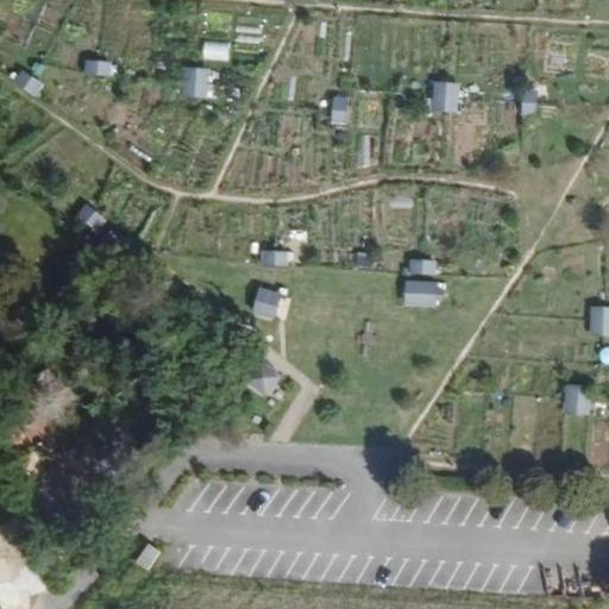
[(205,18),(203,60),(230,61),(231,19),(205,18)]
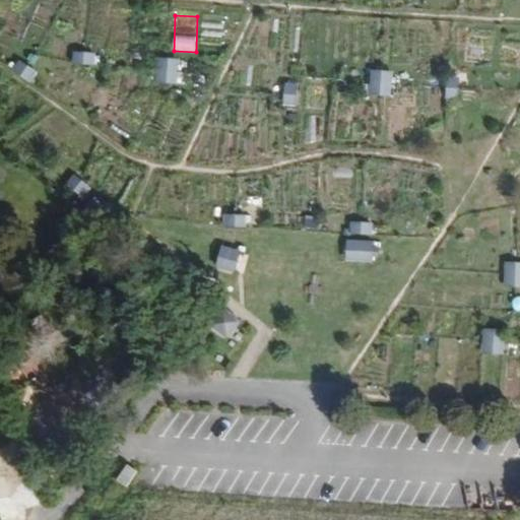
[(105,54),(87,51),(85,63),(105,64),(105,54)]
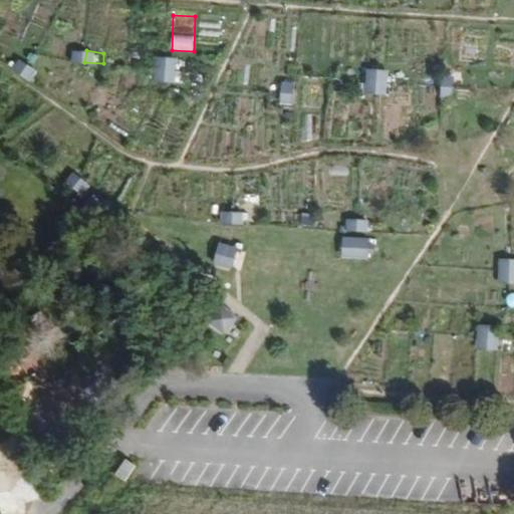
[(184,59),(167,57),(166,68),(184,70),(184,59)]
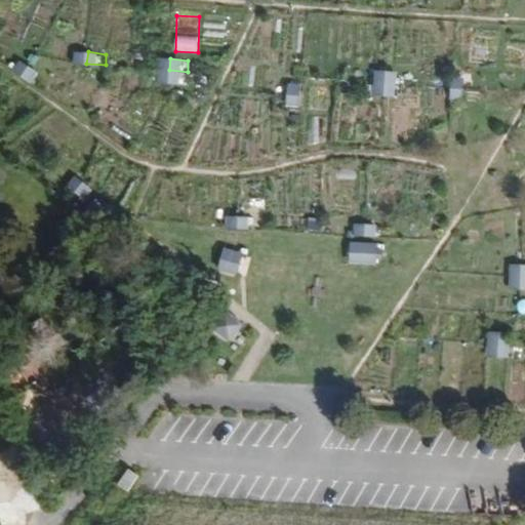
[(28,64),(23,73),(35,81),(41,73),(28,64)]
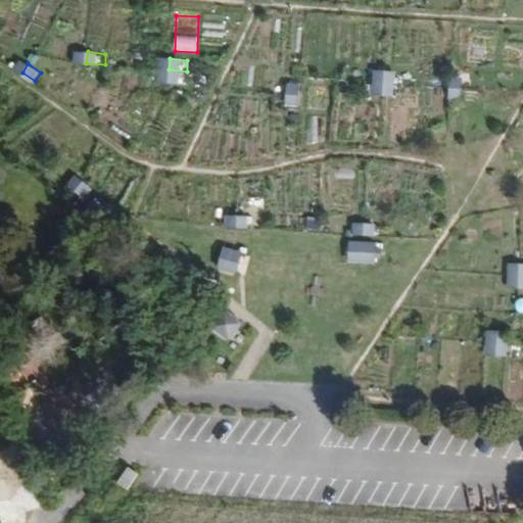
[(186,80),(169,73),(164,82),(181,89),(186,80)]
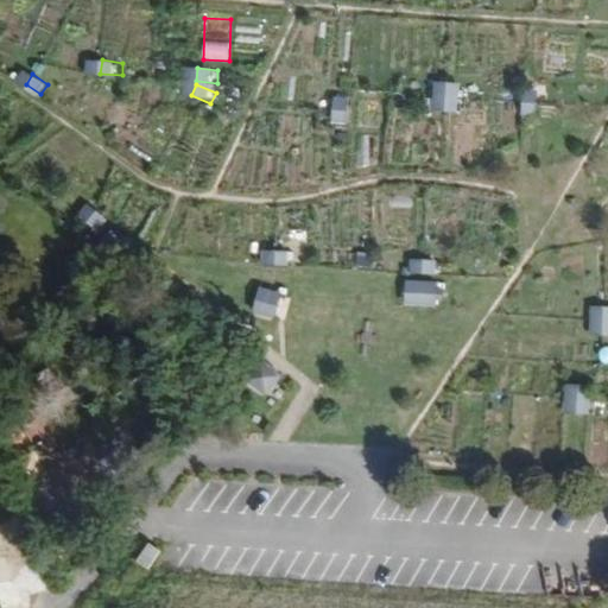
[(461,88),(439,87),(438,113),(460,114),(461,88)]
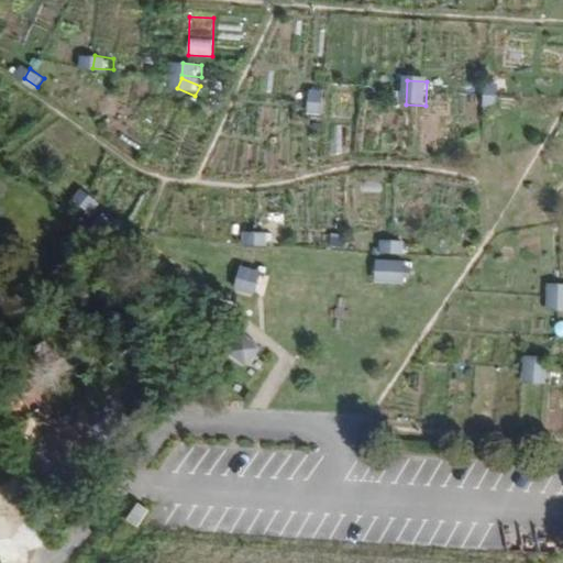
[(499,111),(501,88),(488,87),(487,110),(499,111)]
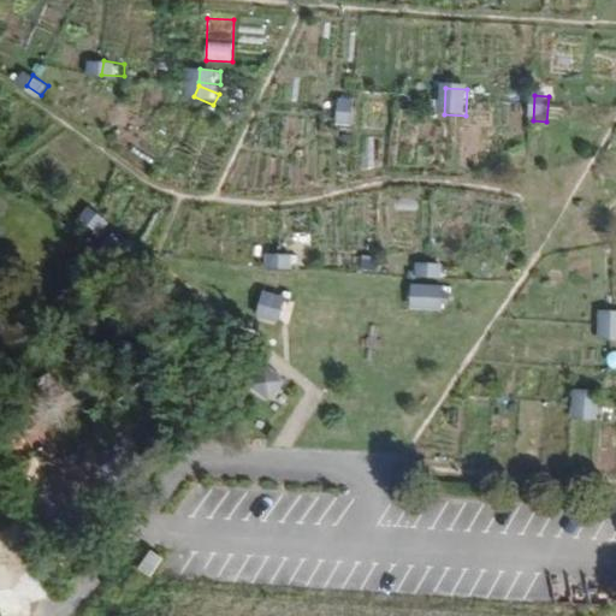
[(356,128),(357,104),(344,104),(343,126),(356,128)]
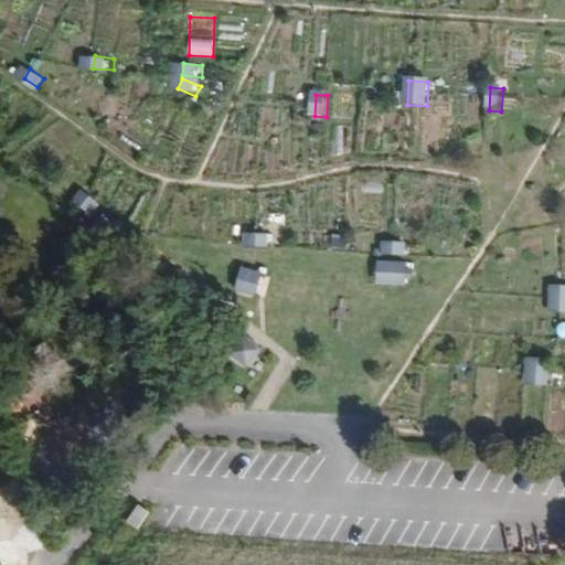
[(109,190),(92,179),(86,188),(102,199),(109,190)]
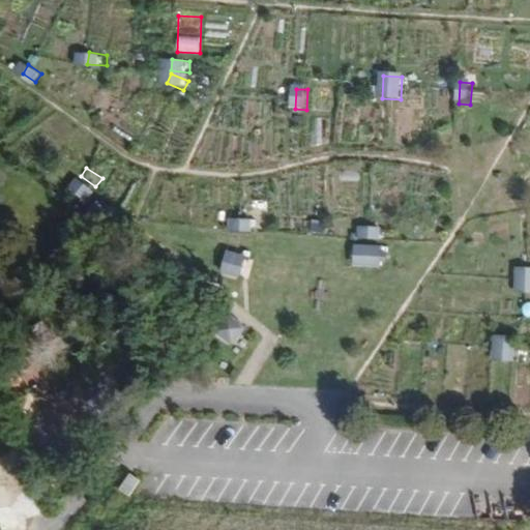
[(77,178),(68,187),(85,202),(93,192),(77,178)]
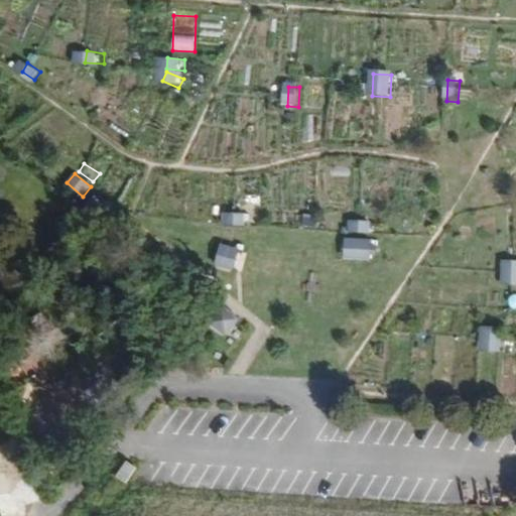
[(245,217),(228,215),(227,224),(244,226),(245,217)]
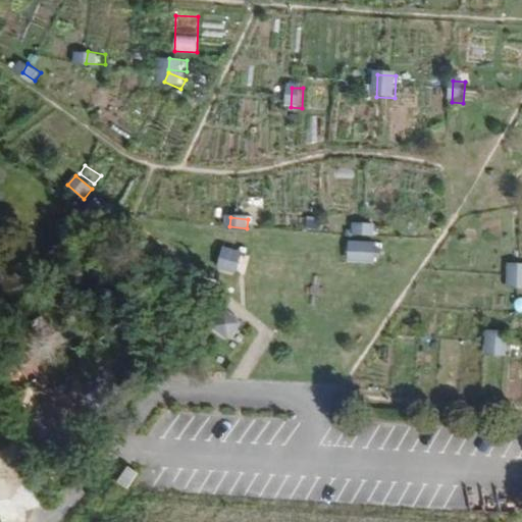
[(378,229),(359,227),(359,236),(377,238),(378,229)]
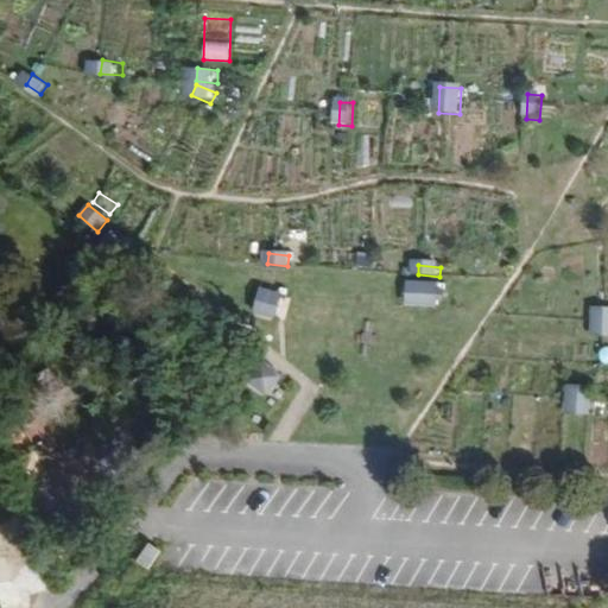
[(438,306),(439,280),(406,278),(405,305),(438,306)]
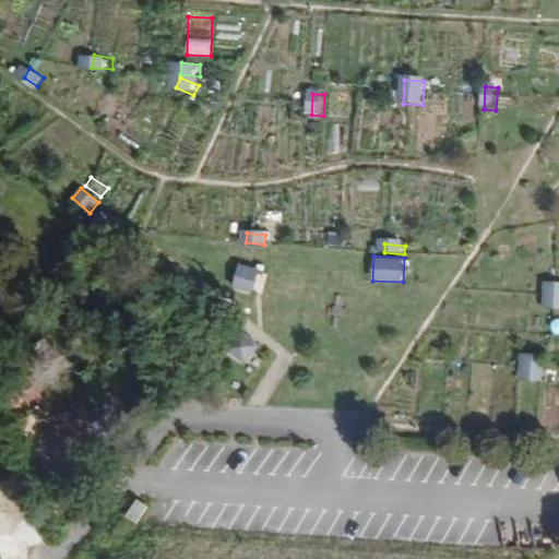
[(558,285),(545,284),(545,297),(558,297),(558,285)]
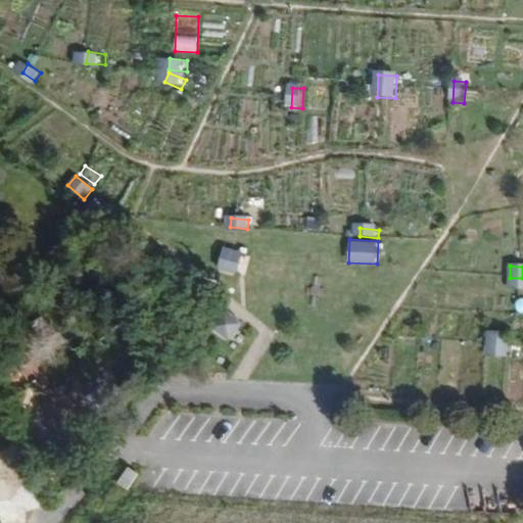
[(522,299),(516,295),(512,303),(522,310),(522,299)]
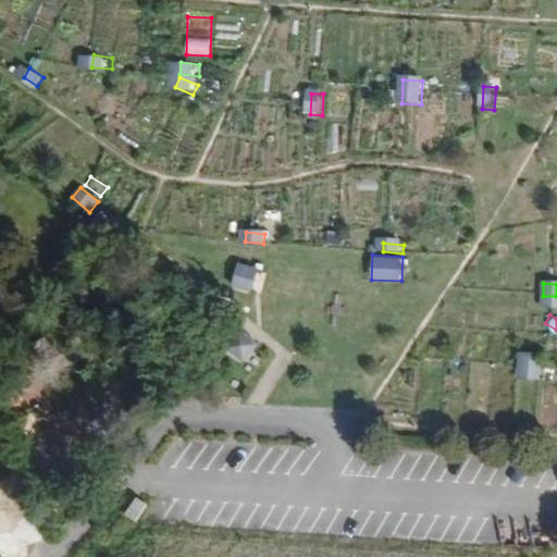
[(238,338),(223,358),(243,374),(258,354),(238,338)]
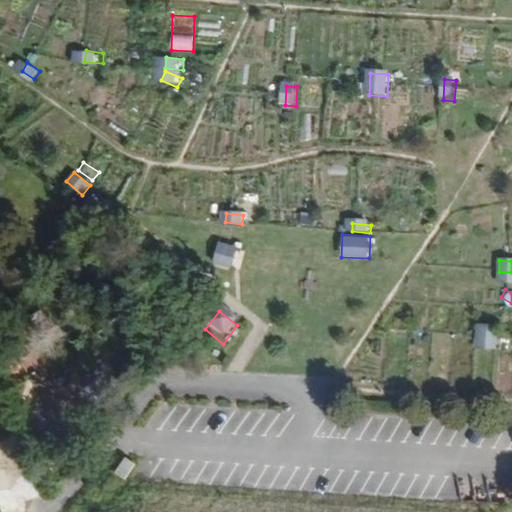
[(502,326),(487,317),(481,325),(497,335),(502,326)]
